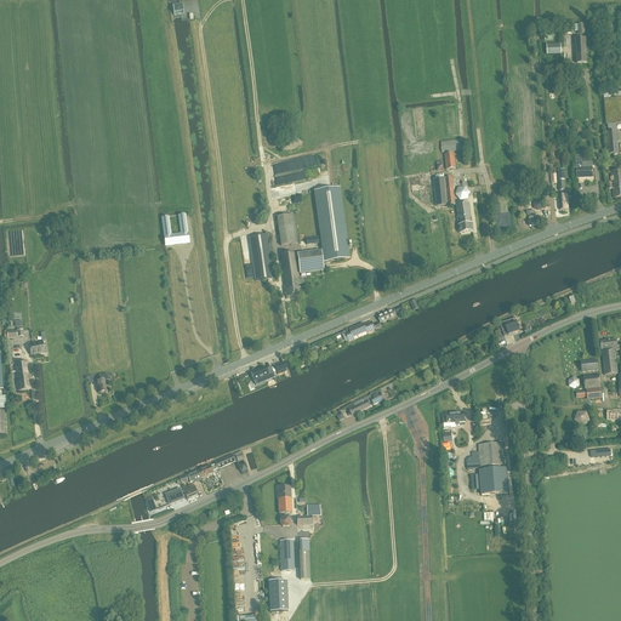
[(174,17),(182,16),(184,16),(182,5),(172,6),(174,17)]
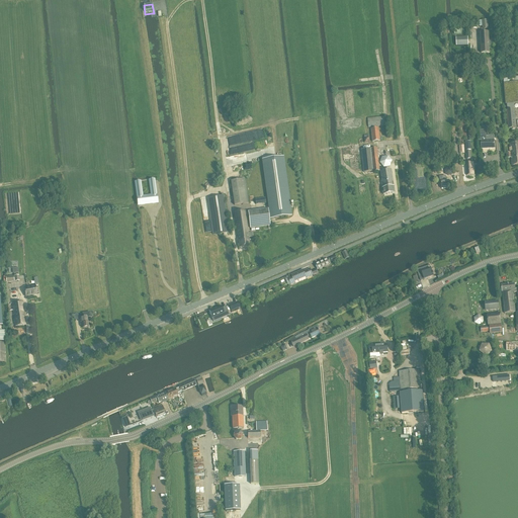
[(466,26),(453,26),(454,34),(466,33),(466,26)]
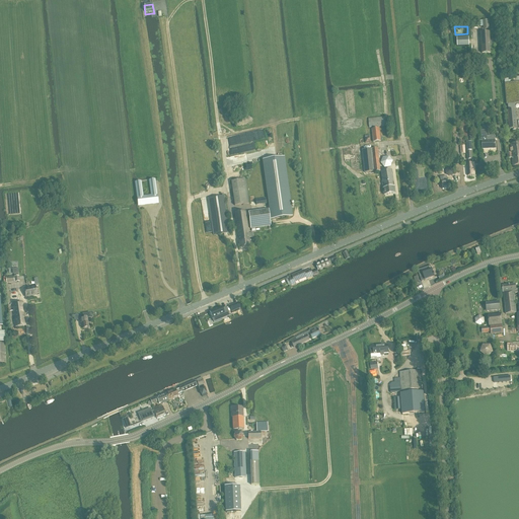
[(482,54),(491,54),(490,32),(482,32),(482,54)]
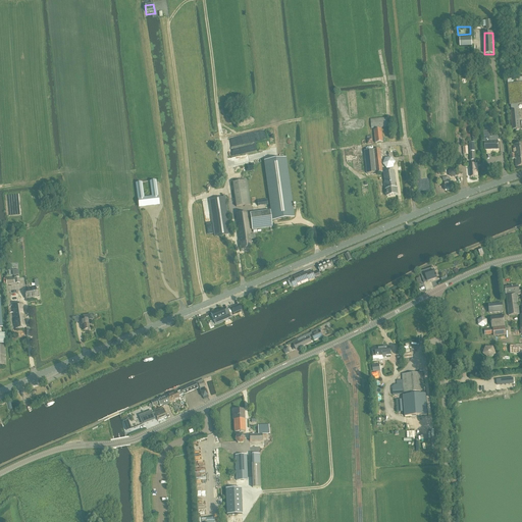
[(460,46),(472,46),(471,38),(460,38),(460,46)]
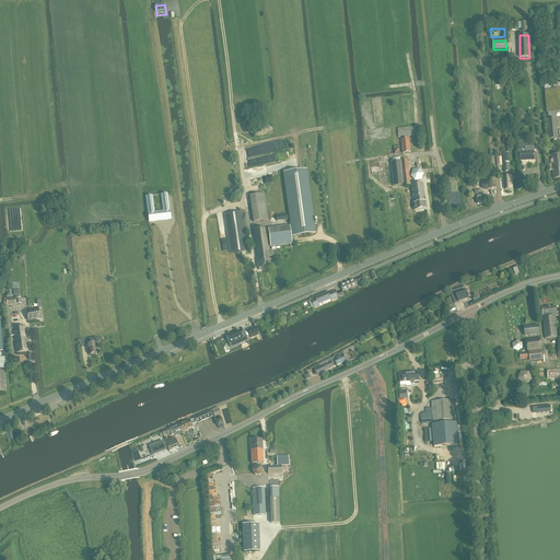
[(555,119),(556,112),(559,112),(559,89),(545,91),(547,113),(548,113),(548,114),(549,139),(559,139),(557,119),(555,119)]
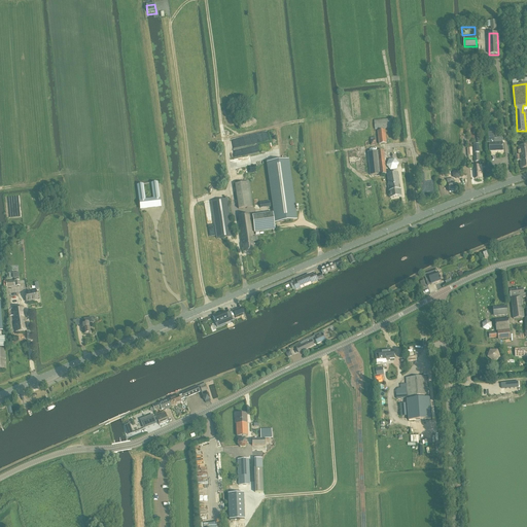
[(375,130),(391,128),(390,119),(375,121),(375,130)]
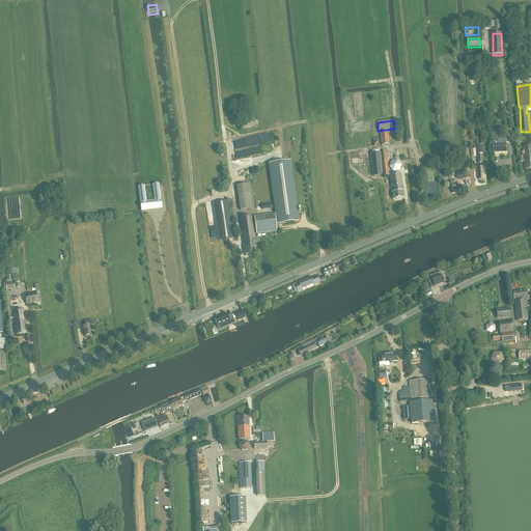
[(382,145),(390,144),(388,132),(381,132),(382,145)]
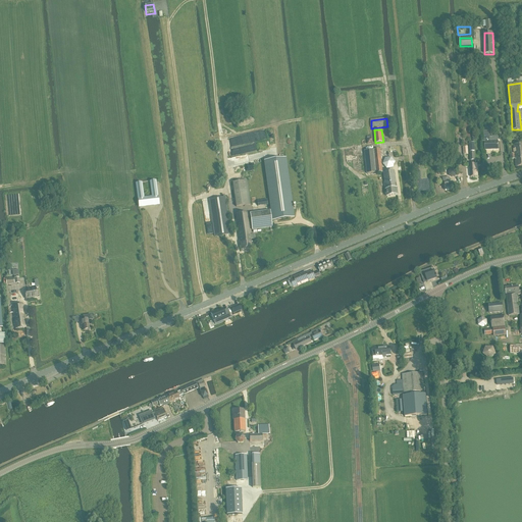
[(489,140),(488,132),(483,132),(484,143),(484,151),(499,150),(498,139),(489,140)]
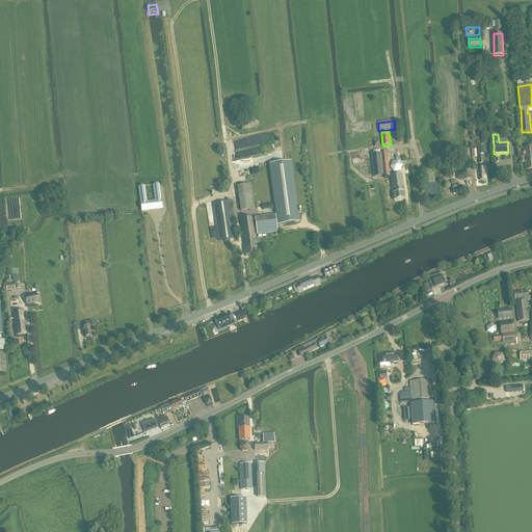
[(531,169),(531,147),(524,148),(524,157),(521,157),(521,163),(525,162),(526,170),(531,169)]
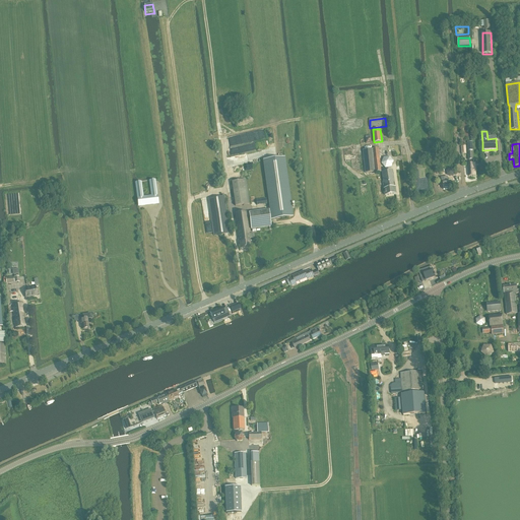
[(366,174),(381,172),(379,148),(363,150),(366,174)]
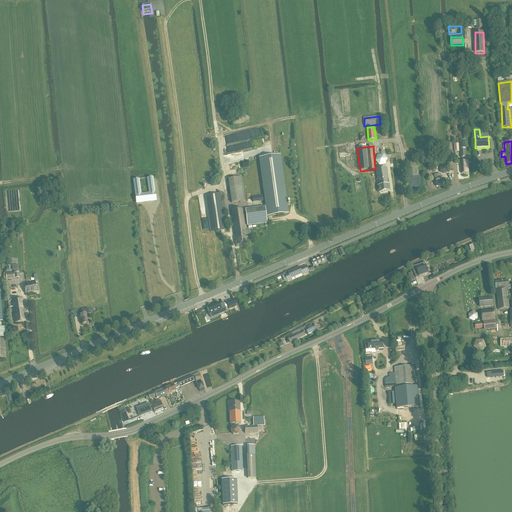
[(466,158),(465,149),(461,150),(461,158),(462,158),(462,161),(461,161),(462,174),(469,173),(468,161),(466,161),(466,158)]
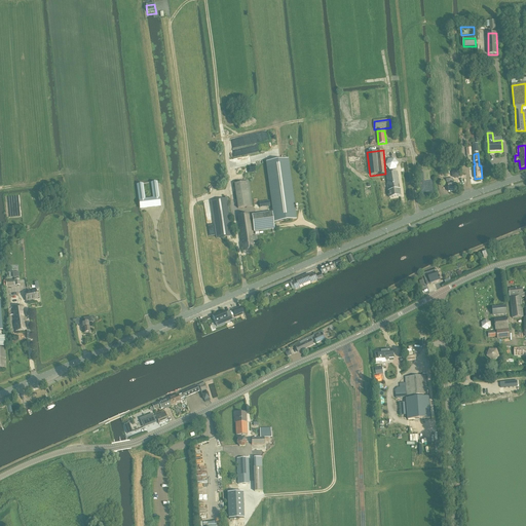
[(266,162),(274,223),(296,220),(288,159),(266,162)]
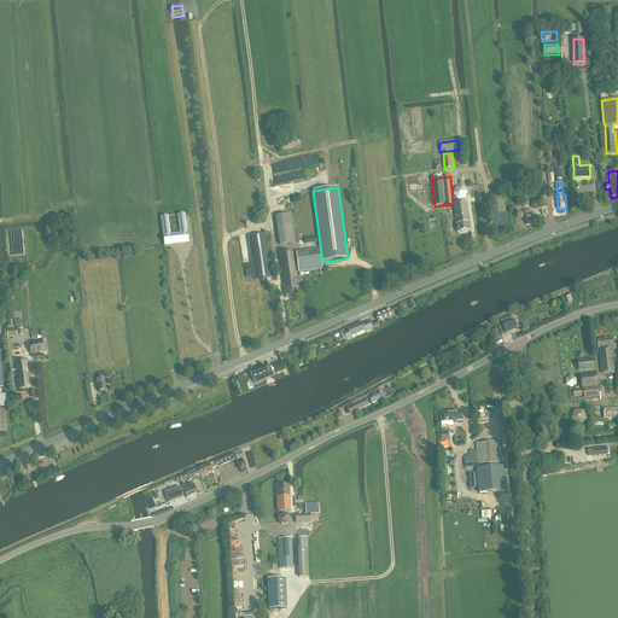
[(458,200),(465,199),(468,192),(464,187),(456,187),(454,194),(458,200)]
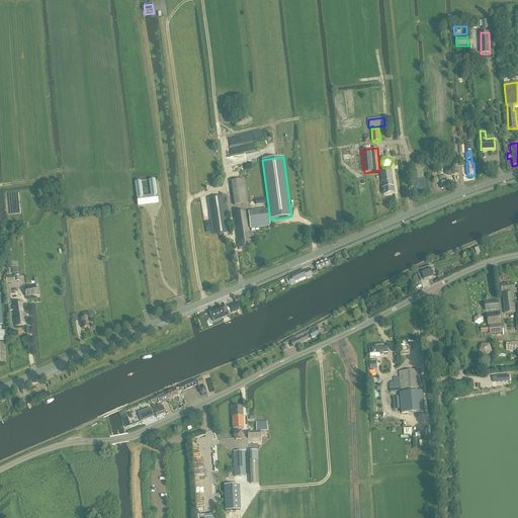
[(380,171),(383,190),(382,191),(382,193),(383,194),(395,193),(392,170),(380,171)]
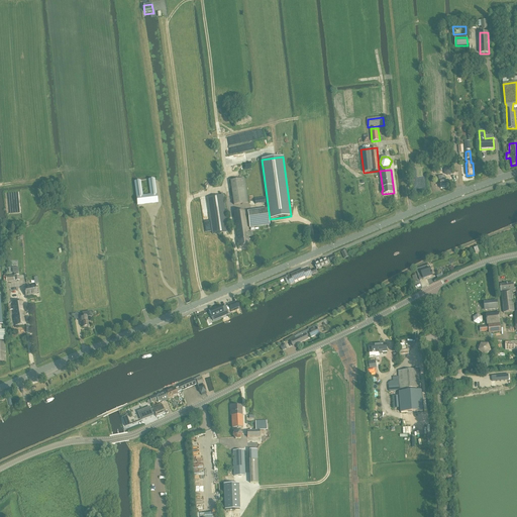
[(445,181),(445,176),(439,177),(439,182),(441,189),(449,187),(448,181),(445,181)]
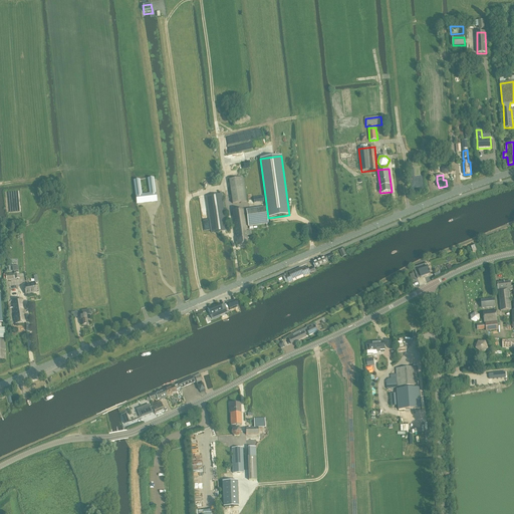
[(232,204),(246,202),(243,178),(229,180),(232,204)]
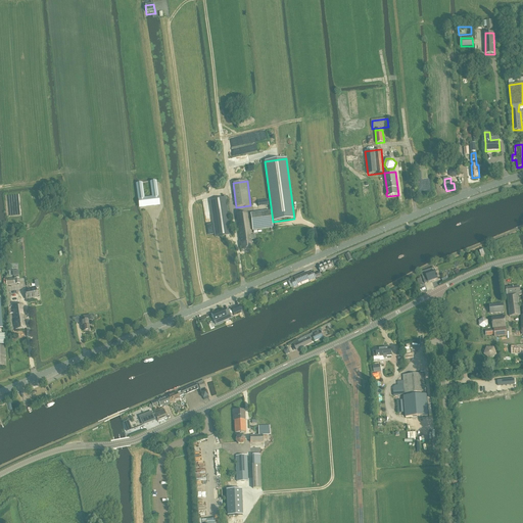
[(153,197),(148,198),(149,206),(158,205),(155,182),(151,182),(153,197)]
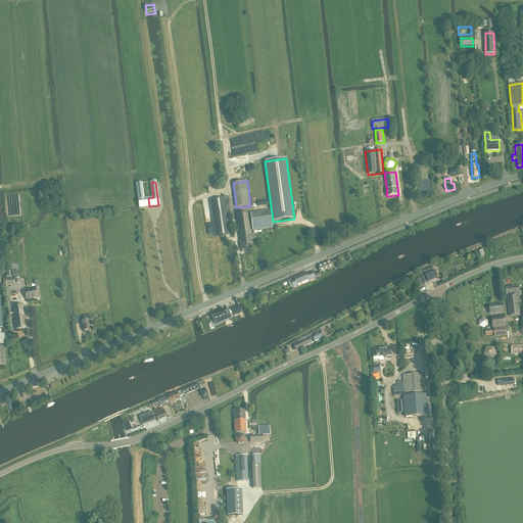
[(140,207),(149,206),(148,198),(143,199),(141,184),(137,184),(140,207)]
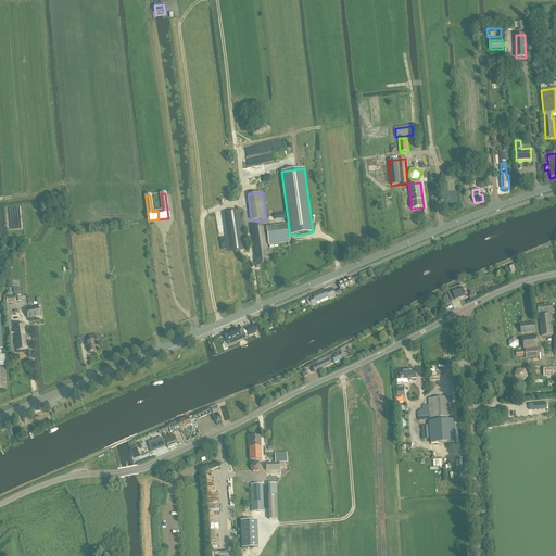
[(229,252),(236,251),(245,250),(240,210),(223,213),(229,252)]
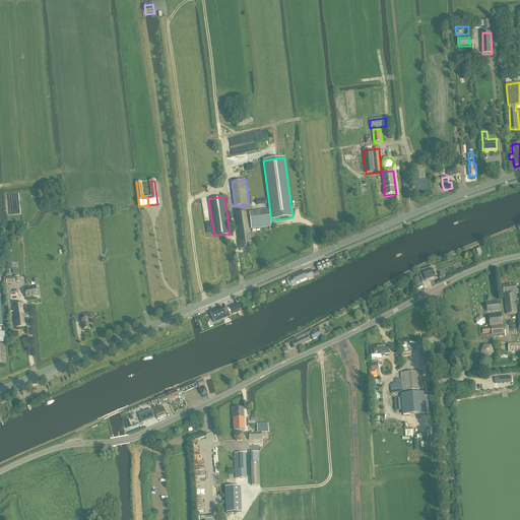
[(251,230),(264,228),(271,226),(269,210),(264,211),(249,213),(251,230)]
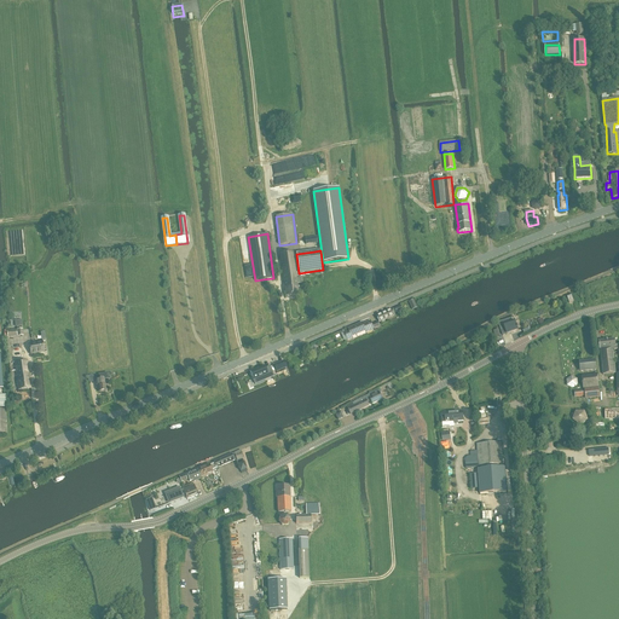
[(283,276),(296,273),(293,253),(279,254),(283,276)]
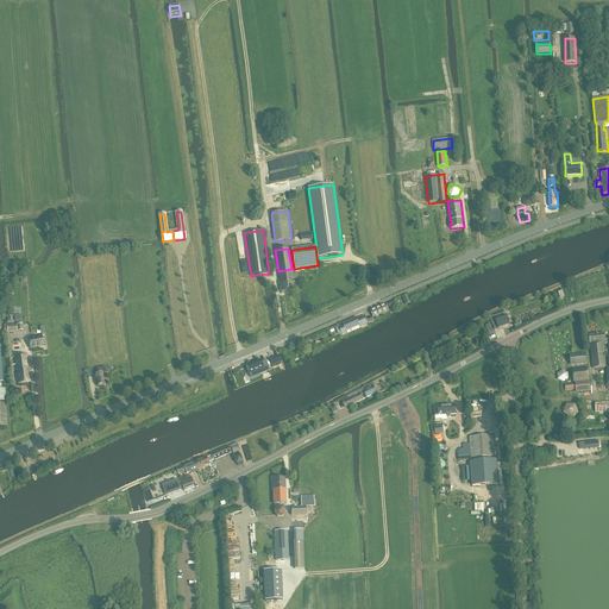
[(292,274),(292,269),(278,271),(282,292),(294,289),(297,288),(296,283),(293,283),(293,280),(297,278),(296,274),(292,274)]
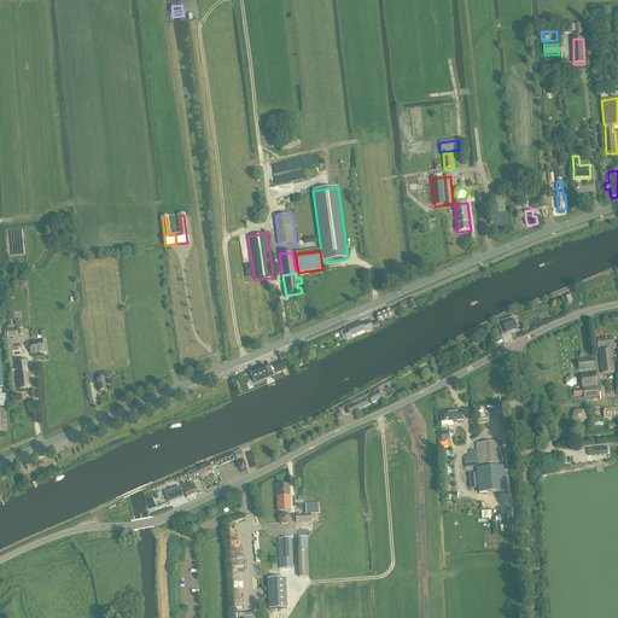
[(384,319),(394,315),(392,314),(396,312),(396,313),(402,309),(400,305),(395,308),(391,310),(377,316),(379,322),(382,321),(385,320),(384,319)]
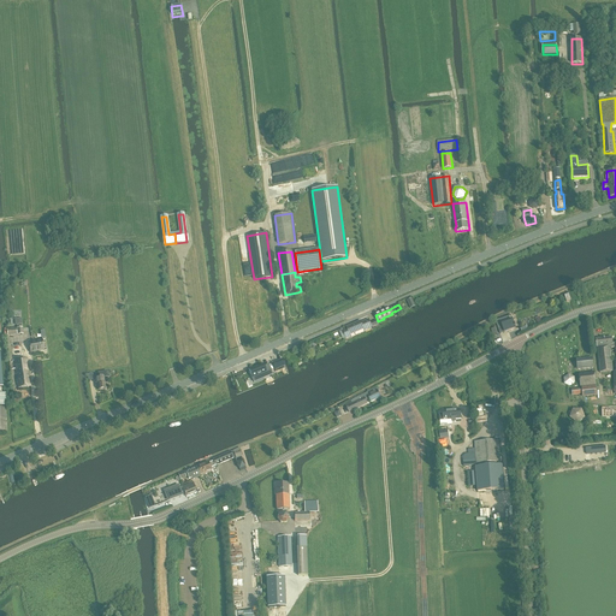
[(499,319),(496,321),(501,335),(515,329),(513,320),(505,323),(504,318),(499,319)]
